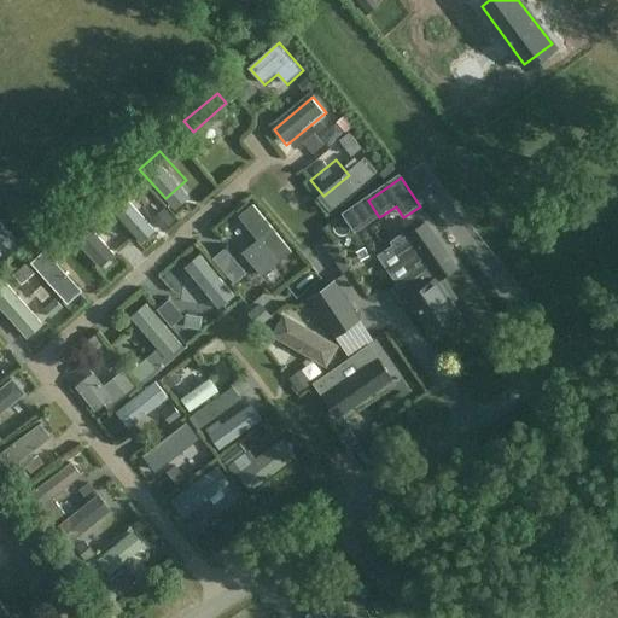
[(105,199),(136,233),(149,222),(118,187),(105,199)]
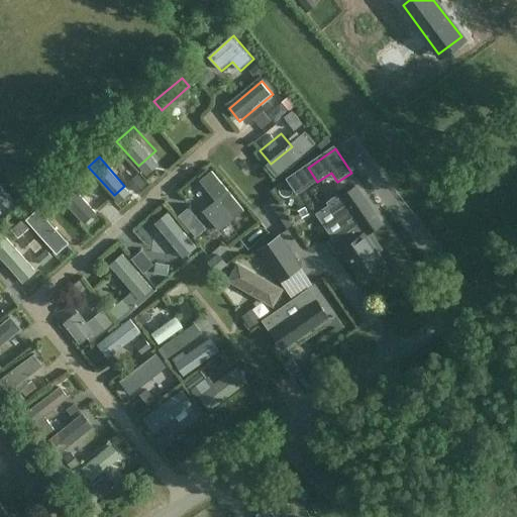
[(213,171),(200,182),(233,222),(246,211),(213,171)]
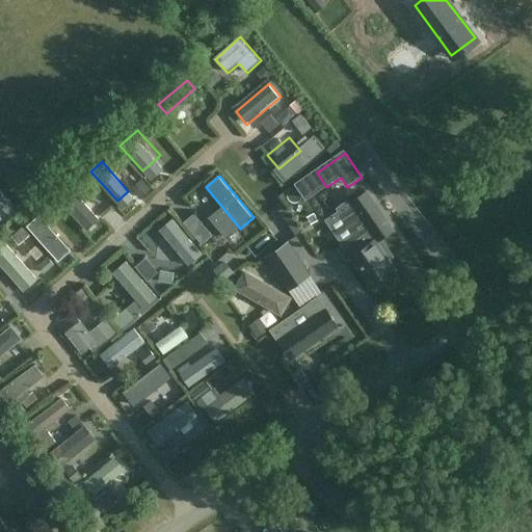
[(312,176),(297,186),(307,201),(322,190),(312,176)]
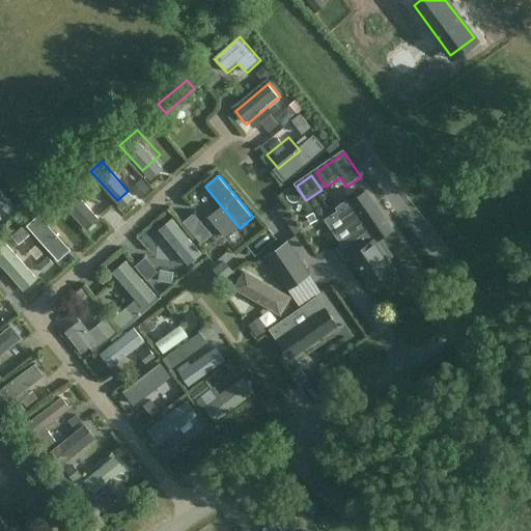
[(101,220),(71,186),(58,197),(88,230),(101,220)]
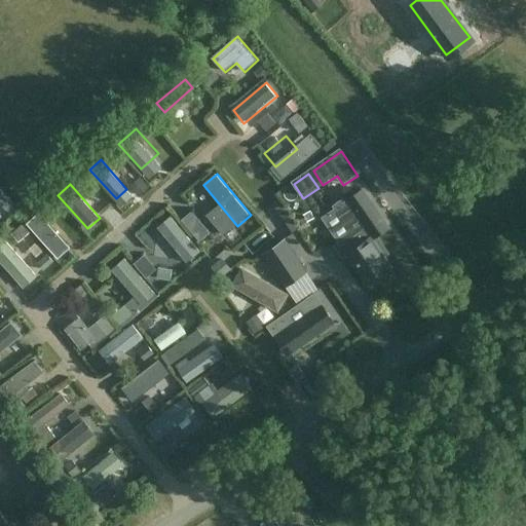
[(362,189),(347,199),(373,236),(375,235),(387,226),(362,189)]
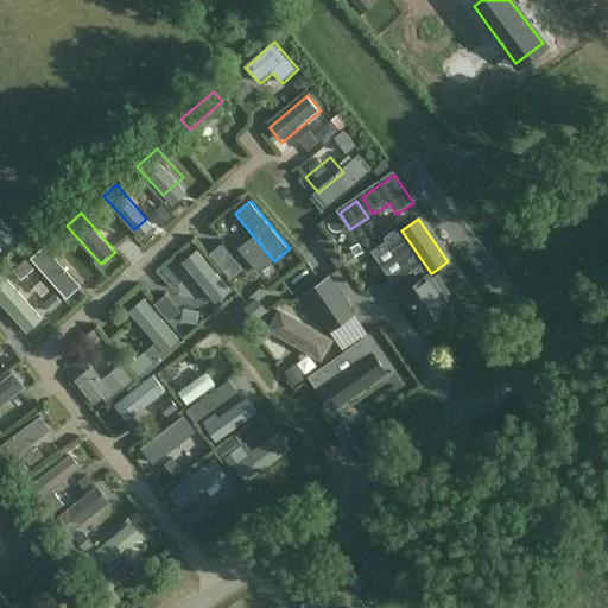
[(43,230),(29,236),(35,249),(49,244),(43,230)]
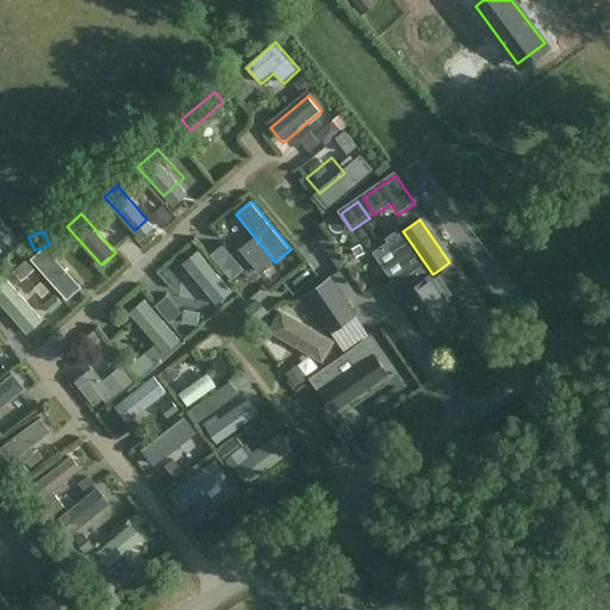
[(433,274),(403,231),(397,235),(396,232),(385,240),(388,244),(380,250),(399,279),(388,286),(398,300),(404,297),(425,328),(453,307),(443,296),(448,292),(435,273),(433,274)]
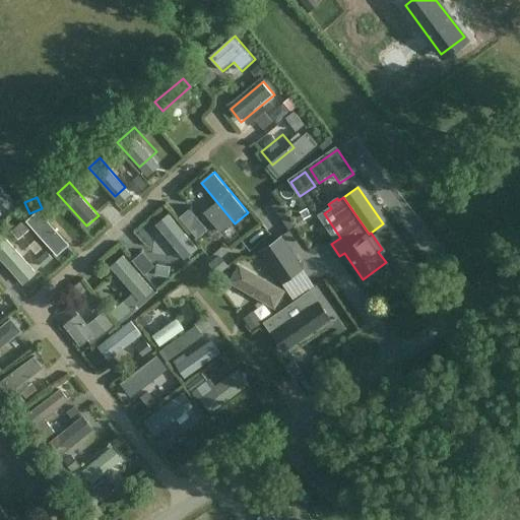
[(27,221),(58,257),(71,246),(40,211),(27,221)]
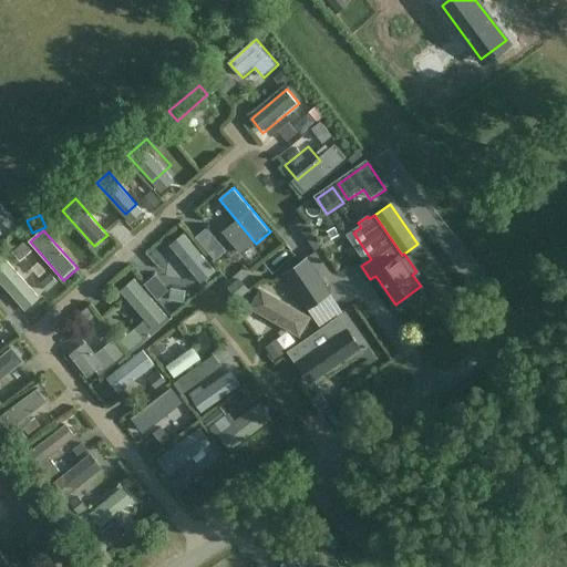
[(218,274),(184,233),(171,244),(204,285),(218,274)]
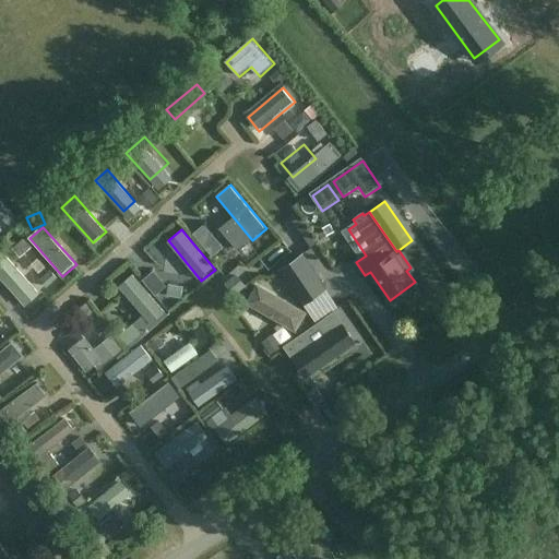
[(326,289),(302,253),(278,270),(302,306),(326,289)]
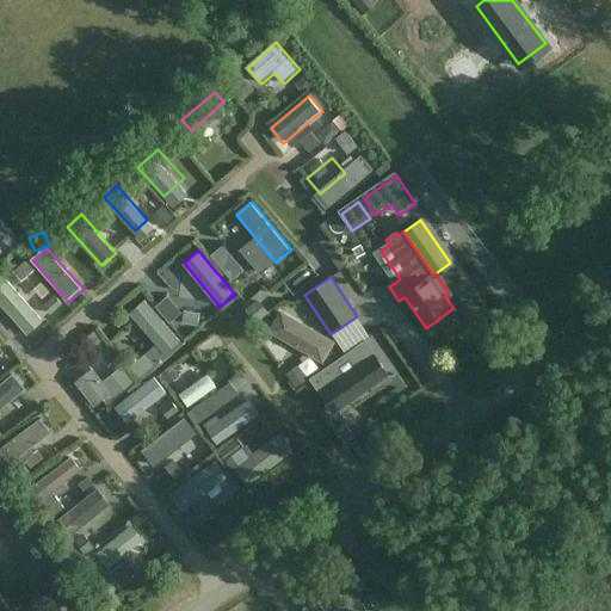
[(0,303),(29,337),(44,322),(8,282),(0,289),(0,303)]
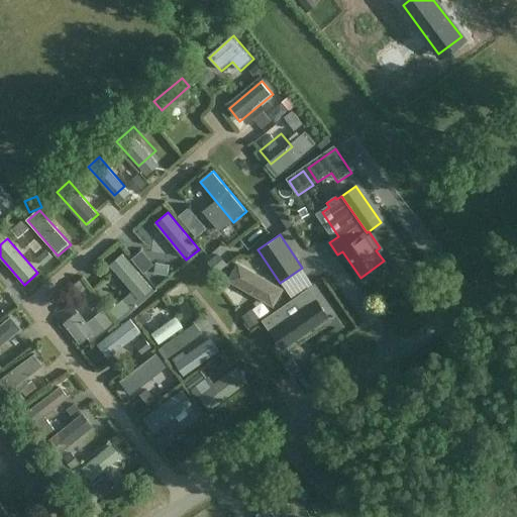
[(329,244),(315,249),(321,267),(335,262),(329,244)]
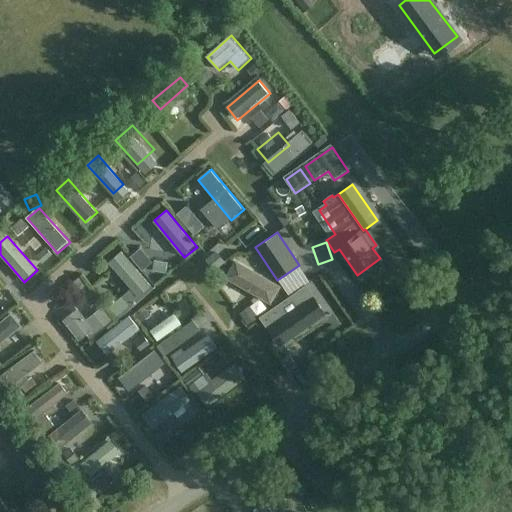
[(138,297),(151,286),(121,251),(108,263),(138,297)]
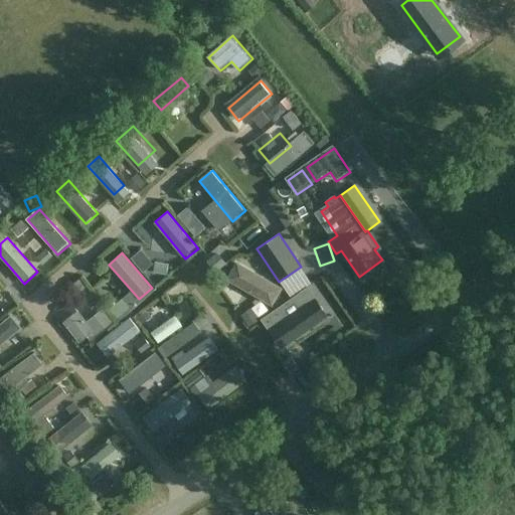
[(164,289),(178,279),(172,270),(158,280),(164,289)]
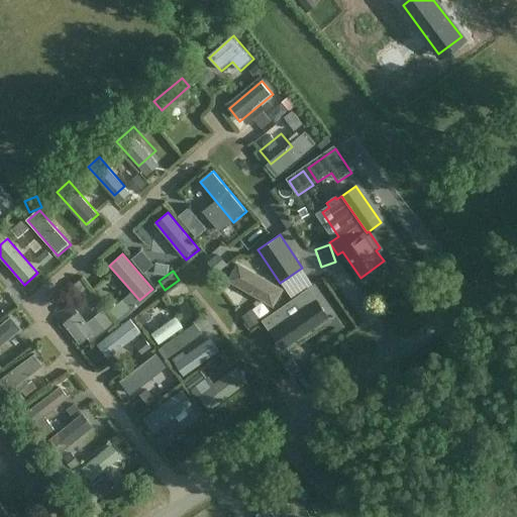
[(114,289),(101,298),(109,310),(123,300),(114,289)]
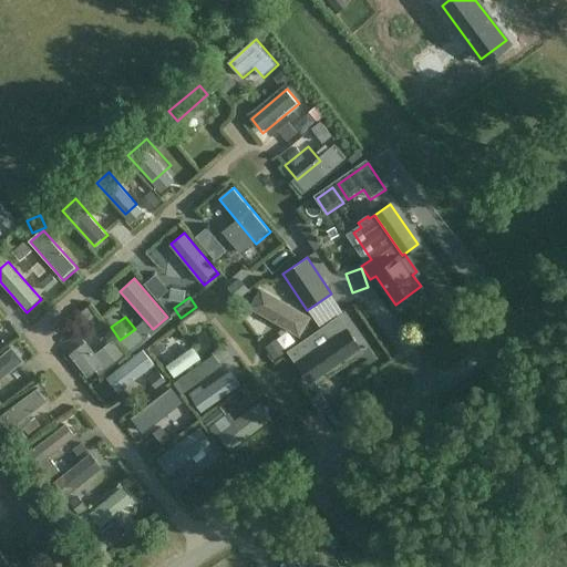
[(183,326),(191,339),(204,330),(195,317),(183,326)]
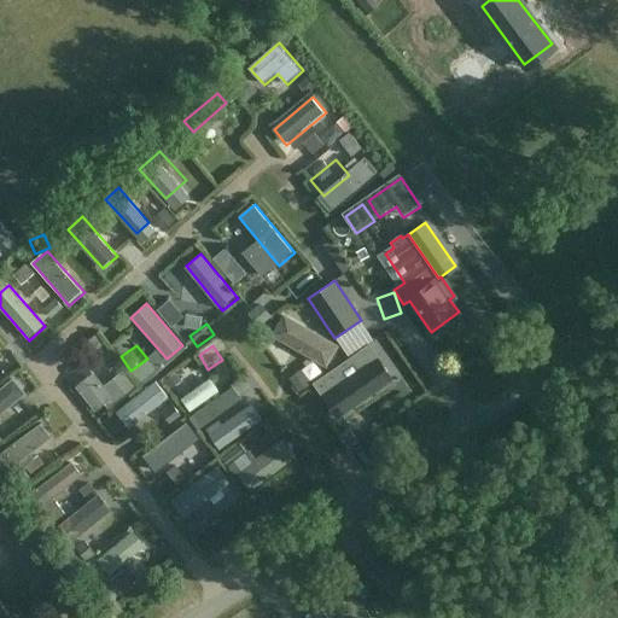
[(391,377),(379,359),(367,367),(356,353),(314,383),(337,415),(391,377)]
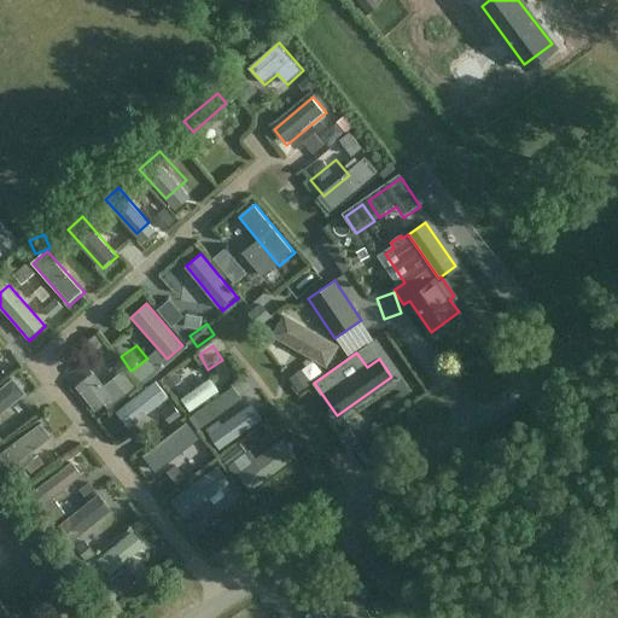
[(83,359),(65,373),(75,385),(93,371),(83,359)]
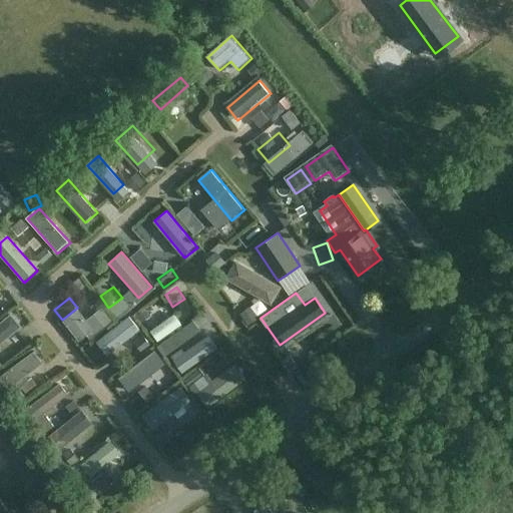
[(147,330),(173,314),(167,303),(140,319),(147,330)]
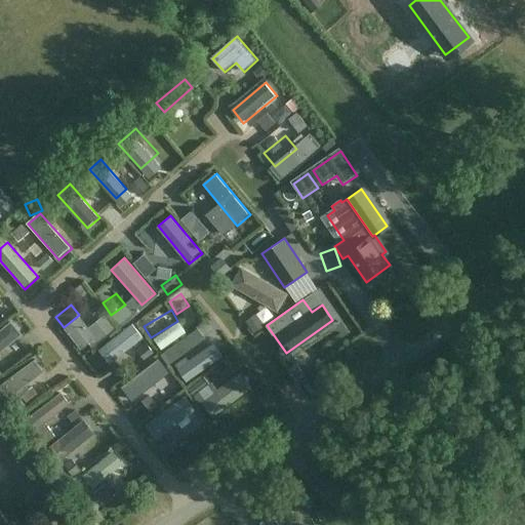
[(65,328),(82,350),(97,337),(80,316),(65,328)]
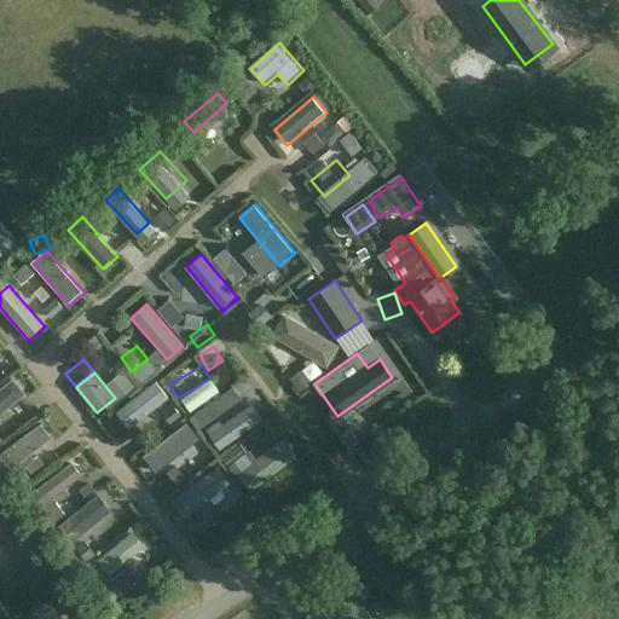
[(210,379),(181,400),(190,412),(219,391),(210,379)]
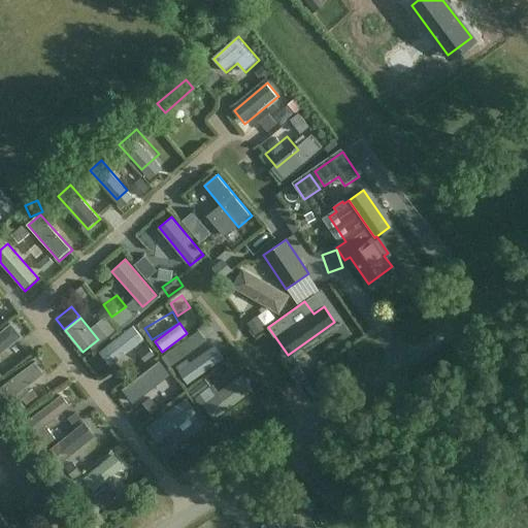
[(0,356),(24,337),(12,324),(0,333),(0,356)]
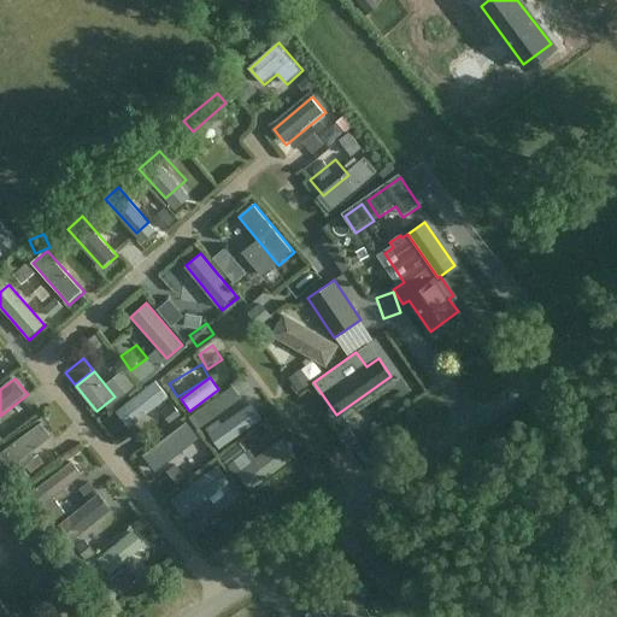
[(170,398),(157,382),(117,413),(130,429),(170,398)]
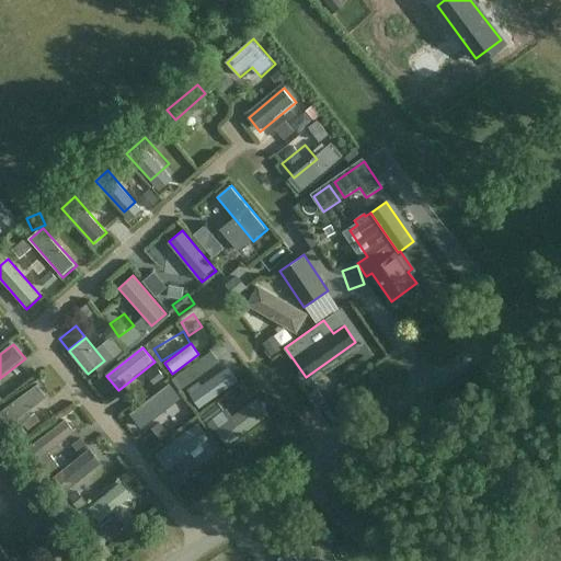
[(26,371),(0,391),(0,402),(7,411),(38,386),(26,371)]
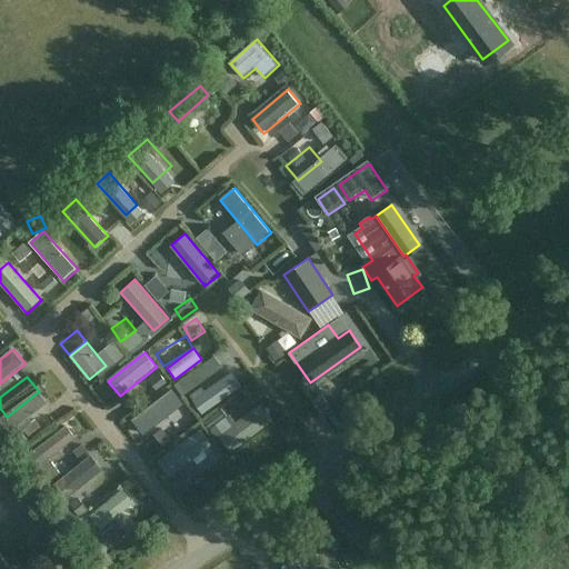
[(226,378),(192,402),(202,415),(235,390),(226,378)]
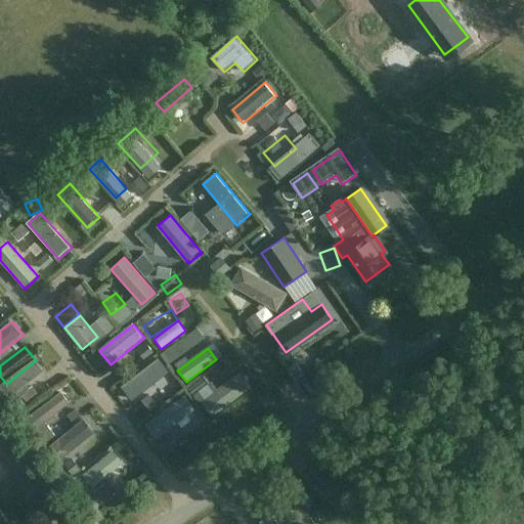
[(172,374),(160,358),(122,387),(134,402),(172,374)]
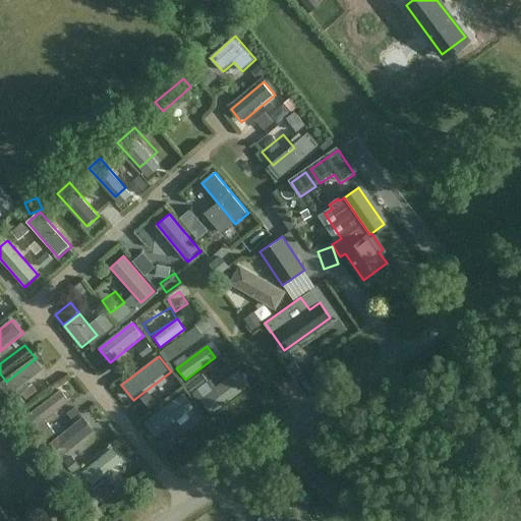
[(302,372),(293,360),(285,366),(293,378),(302,372)]
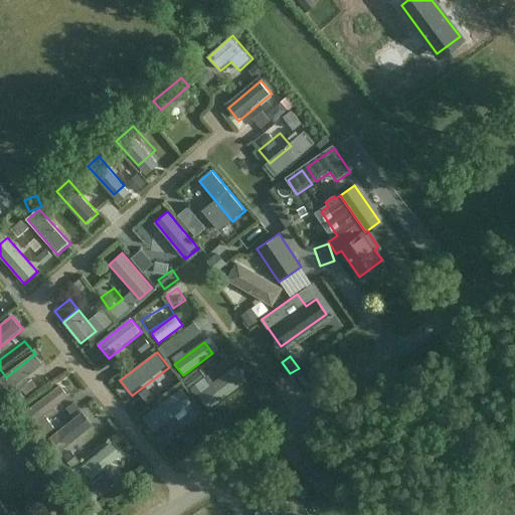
[(209,410),(248,380),(237,365),(198,395),(209,410)]
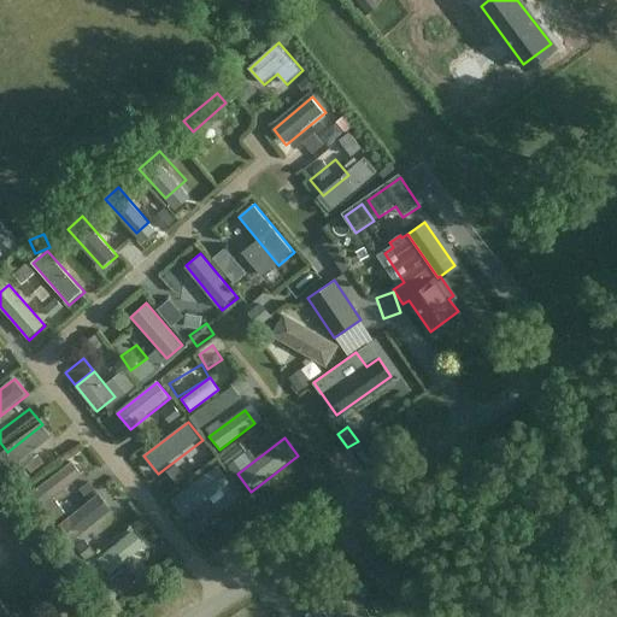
[(82,476),(71,462),(29,493),(39,506),(82,476)]
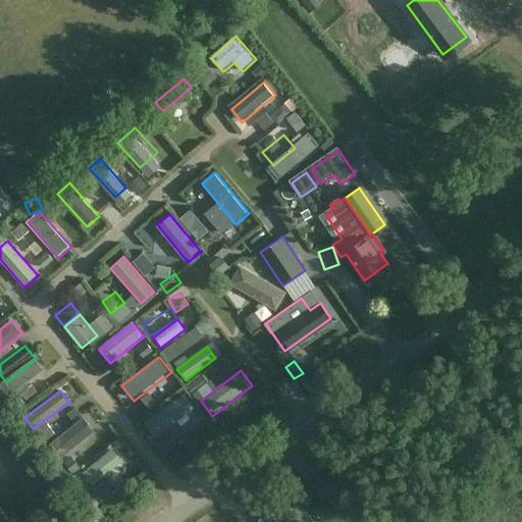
[(183,394),(158,413),(165,421),(190,403),(183,394)]
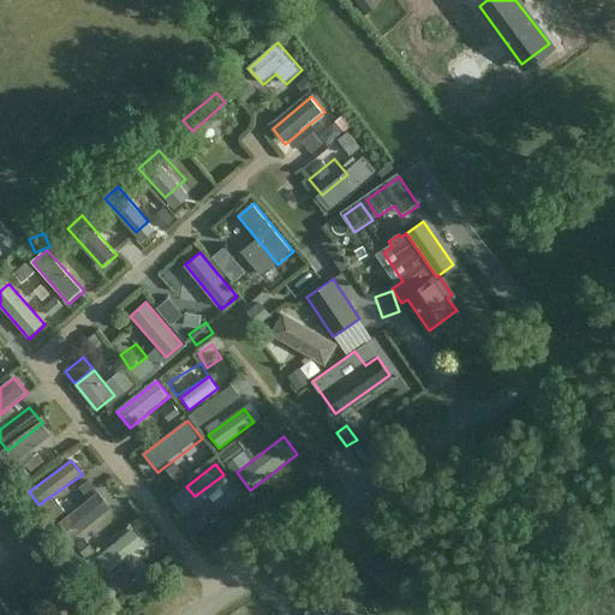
[(55,525),(67,541),(109,507),(99,493),(55,525)]
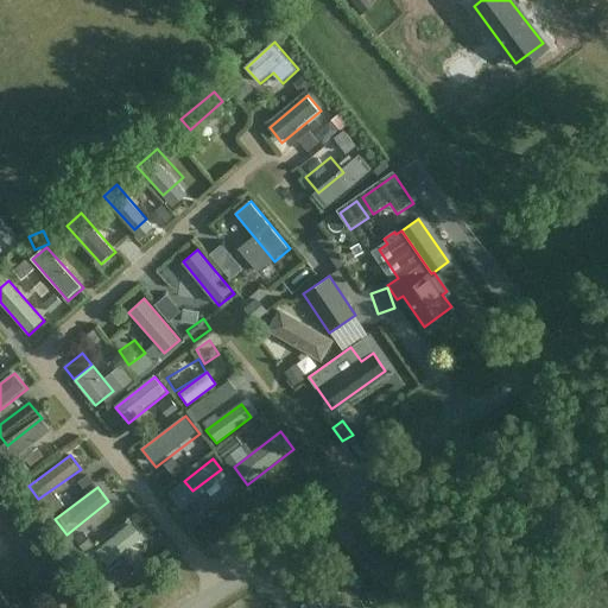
[(96,552),(108,567),(143,539),(131,524),(96,552)]
